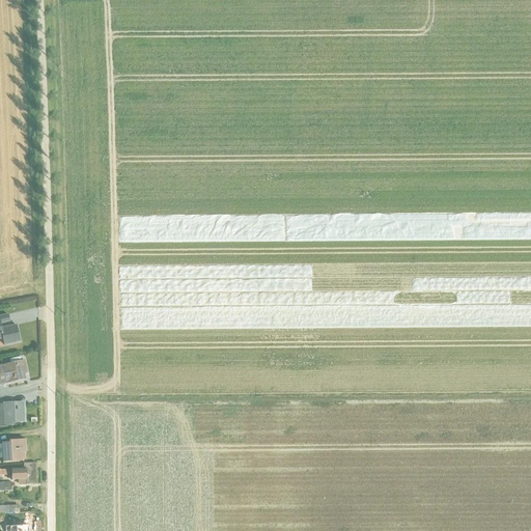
[(8,314),(0,315),(0,339),(2,339),(4,345),(20,342),(16,326),(2,329),(1,325),(10,323),(8,314)]
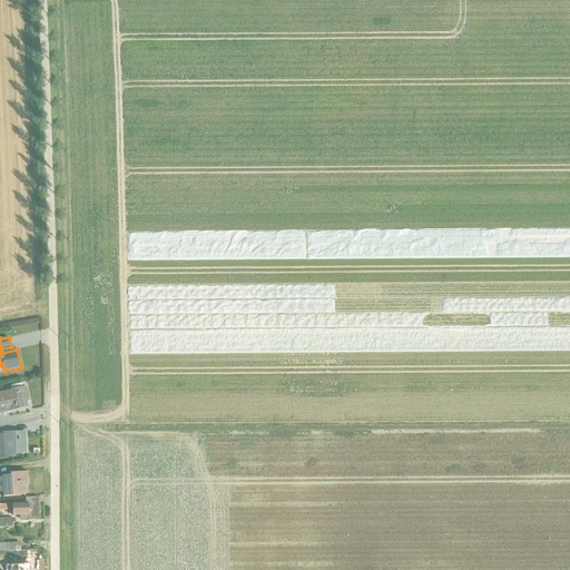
[(11,390),(3,392),(8,412),(27,408),(26,399),(28,399),(26,387),(22,387),(21,384),(10,386),(11,390)]
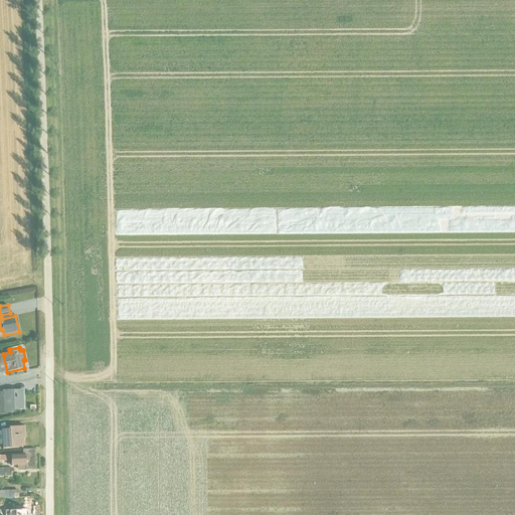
[(0,413),(13,413),(13,409),(23,409),(23,391),(0,391),(0,413)]
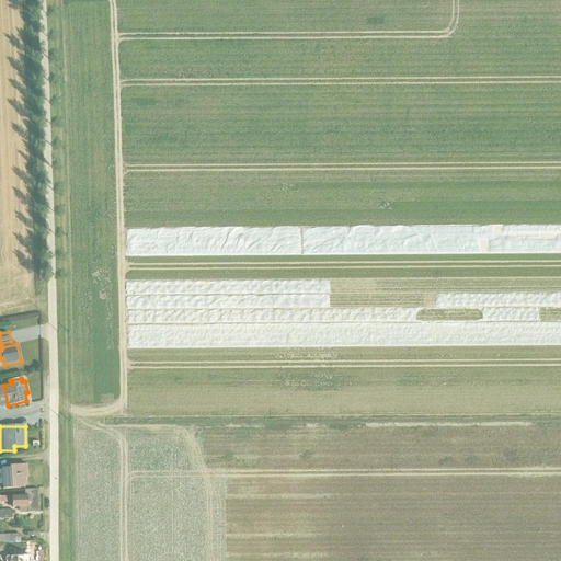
[(1,469),(0,469),(0,487),(26,485),(26,478),(27,478),(26,465),(10,466),(10,468),(1,469)]
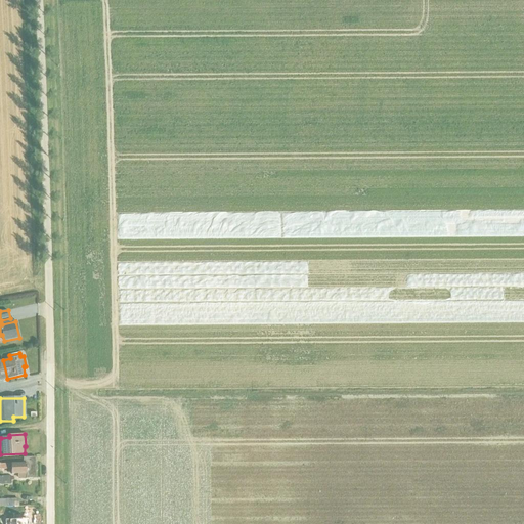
[(0,484),(11,484),(11,476),(0,476),(0,469),(8,470),(8,474),(11,474),(11,475),(18,474),(18,479),(27,479),(27,478),(36,478),(36,472),(38,471),(38,467),(36,466),(35,457),(24,457),(24,464),(11,464),(0,464),(0,484)]
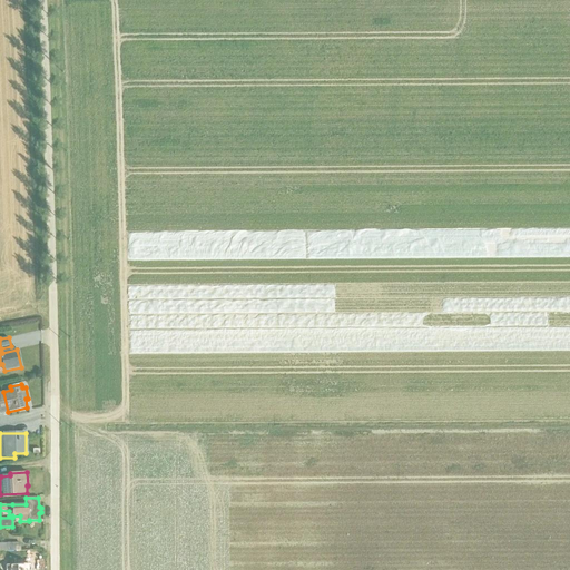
[(16,551),(0,551),(0,561),(10,561),(10,559),(16,559),(16,551)]
